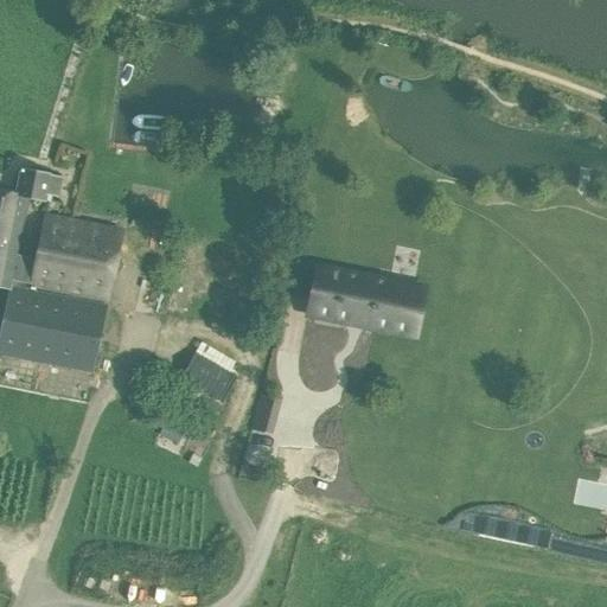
[(0,187),(0,287),(11,289),(12,285),(30,288),(37,259),(18,254),(30,197),(46,200),(48,195),(59,197),(63,177),(51,174),(51,173),(20,166),(16,191),(0,187)]
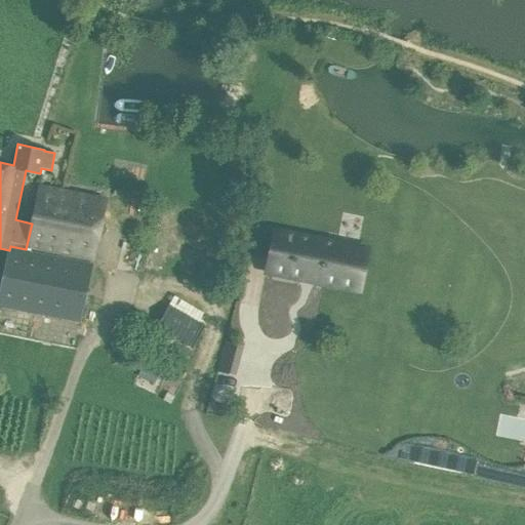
[(9,250),(0,293),(0,306),(14,310),(36,314),(79,323),(92,264),(31,250),(32,247),(93,259),(106,200),(39,187),(32,224),(26,249),(10,246),(9,250)]
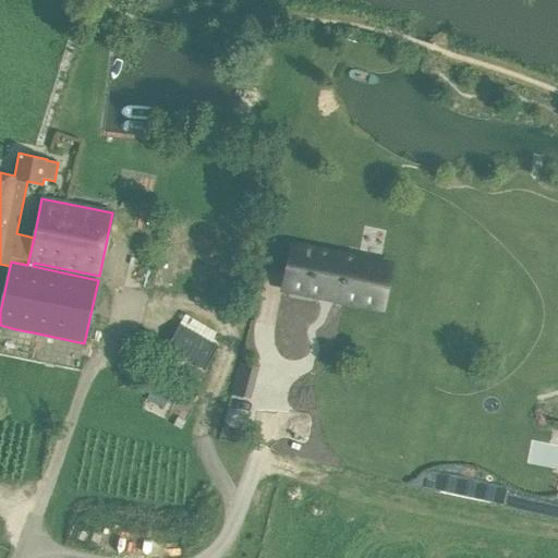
[(298,249),(289,289),(332,298),(341,257),(298,249)]
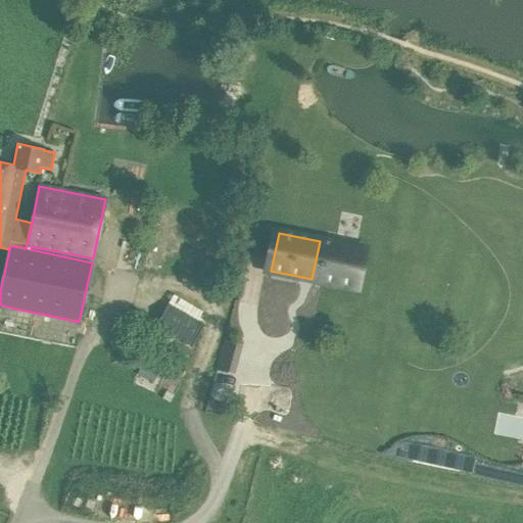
[(320,241),(312,279),(333,283),(333,282),(353,286),(361,249),(320,241)]
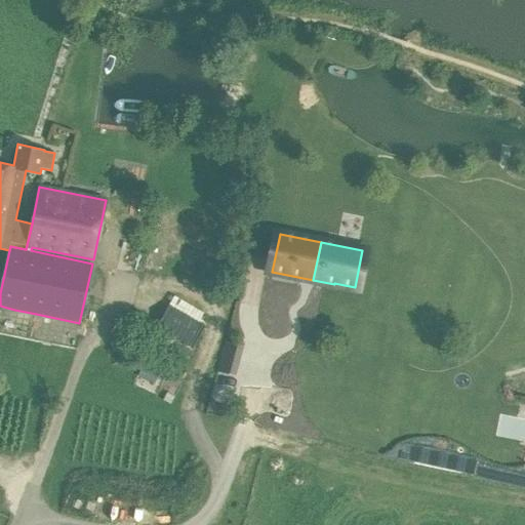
[(156,328),(192,349),(204,327),(168,307),(156,328)]
